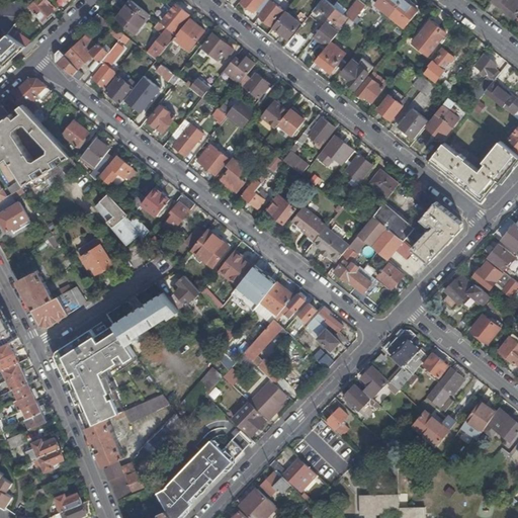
[(46,19),(47,18),(57,8),(49,0),(36,0),(30,6),(45,21),(46,19)]
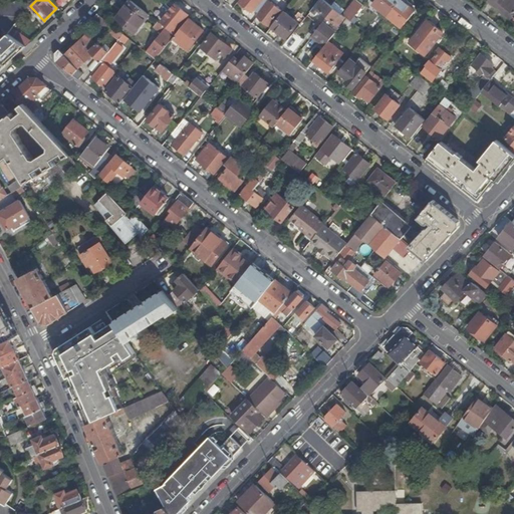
[(136,33),(150,15),(132,0),(116,18),(136,33)]
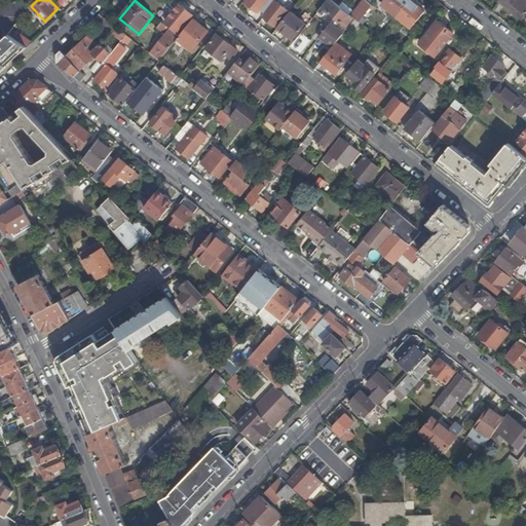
[(268,11),(277,0),(276,0),(248,0),(247,1),(259,12),(264,6),(268,11)]
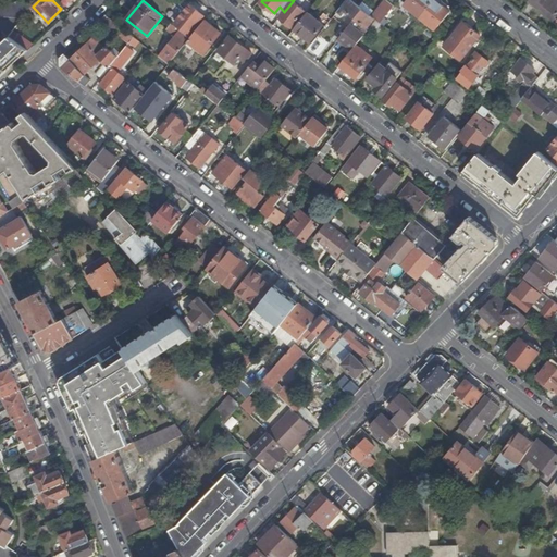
[(307,11),(294,0),(284,12),(281,16),(294,27),(307,11)]
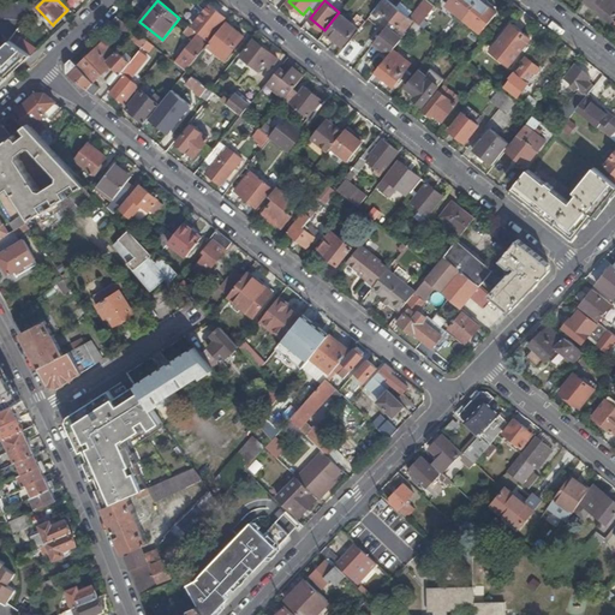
[(392,21),(400,10),(396,7),(388,0),(386,0),(378,10),(392,21)]
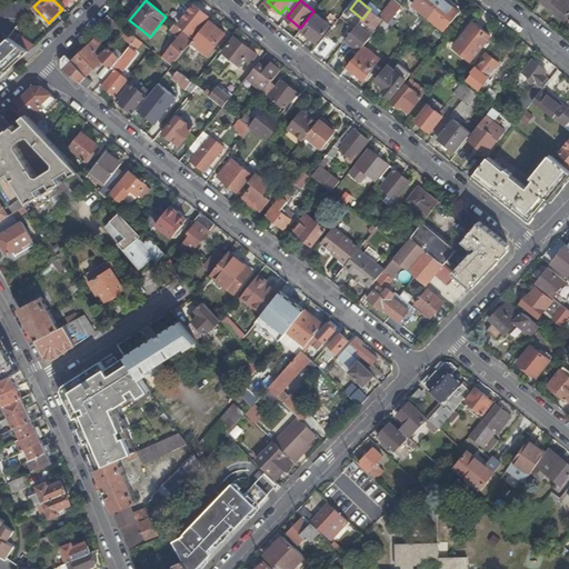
[(385,20),(389,23),(403,7),(395,0),(381,17),(382,19),(385,20)]
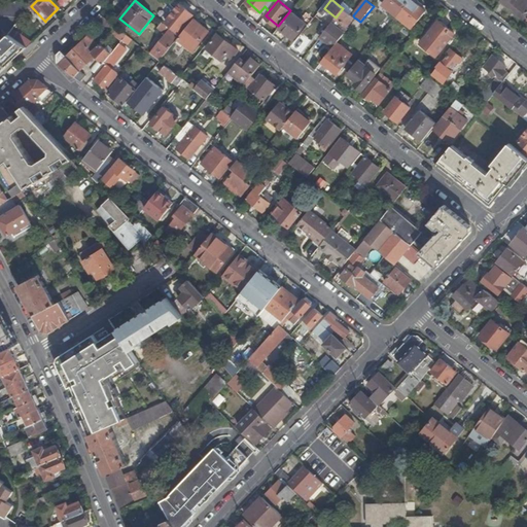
[(385,0),(382,4),(398,16),(411,0),(385,0)]
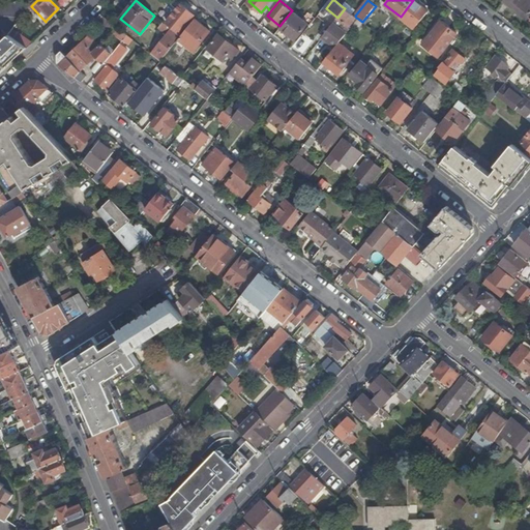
[(414,0),(413,0),(401,17),(415,29),(429,10),(414,0)]
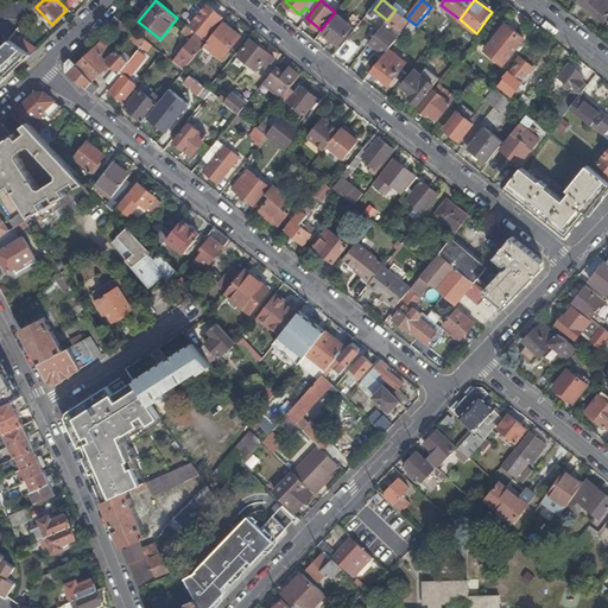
[(607,0),(575,0),(575,1),(582,7),(583,5),(603,21),(607,16),(607,0)]
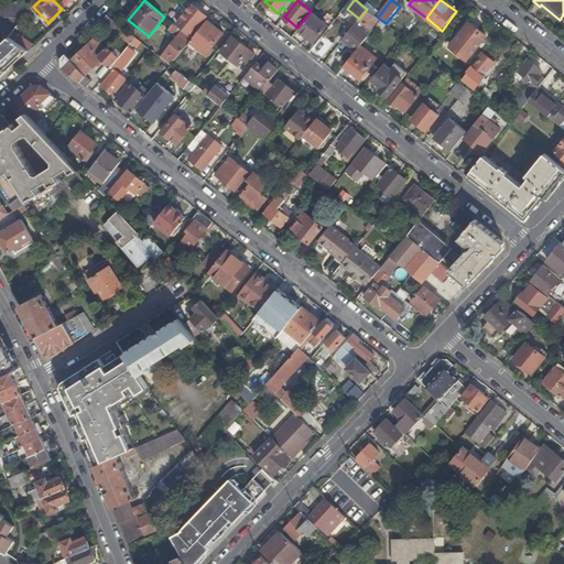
[(30,6),(0,1),(0,15),(24,19),(32,9),(30,6)]
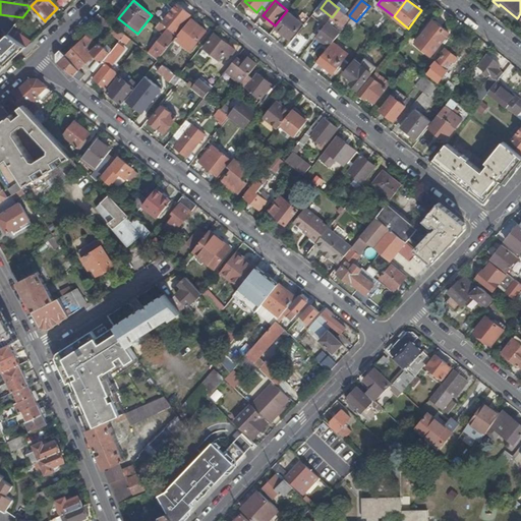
[(177,4),(164,21),(171,26),(174,22),(180,27),(190,15),(177,4)]
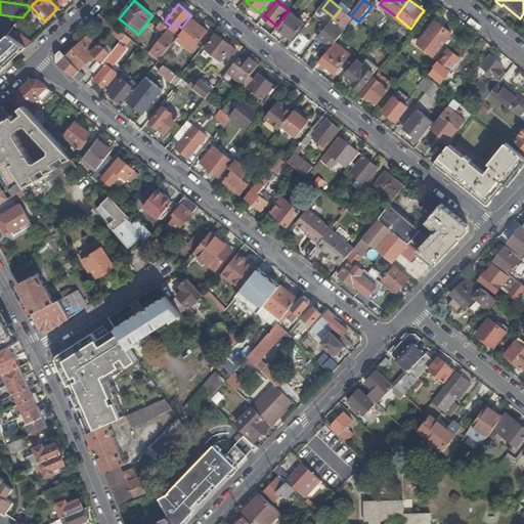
[(336,43),(354,18),(352,17),(351,15),(341,8),(334,17),(340,22),(334,30),(328,26),(317,39),(331,49),(336,43)]
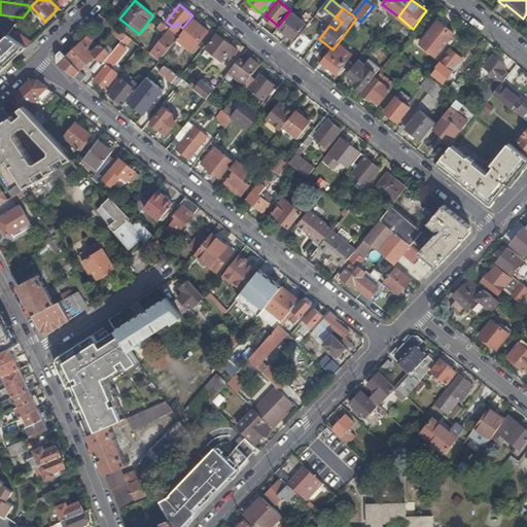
[(307,24),(291,11),(279,27),(294,39),(307,24)]
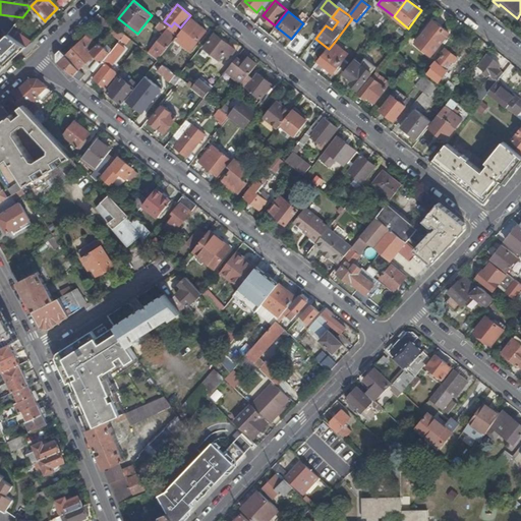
[(99,13),(94,18),(109,31),(108,31),(120,41),(125,35),(99,13)]
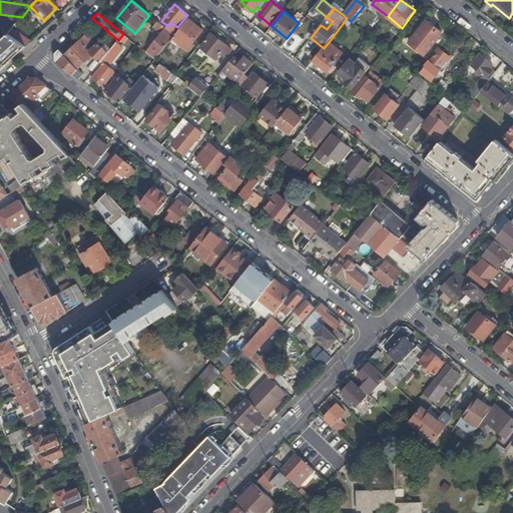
[(175,35),(172,38),(188,50),(203,30),(188,18),(175,35)]
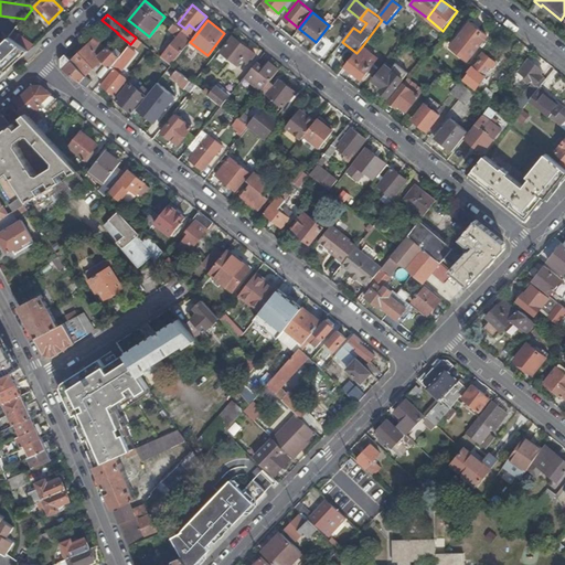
[(468,61),(488,35),(471,23),(452,48),(468,61)]
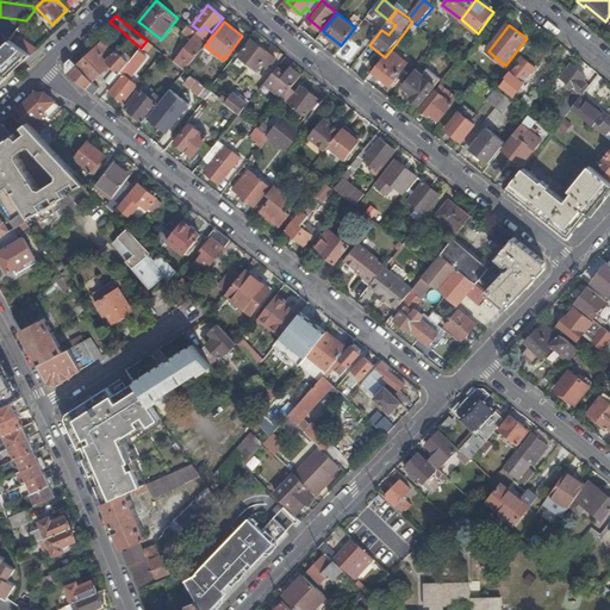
[(194,38),(174,62),(186,70),(205,45),(209,42),(188,26),(185,31),(194,38)]
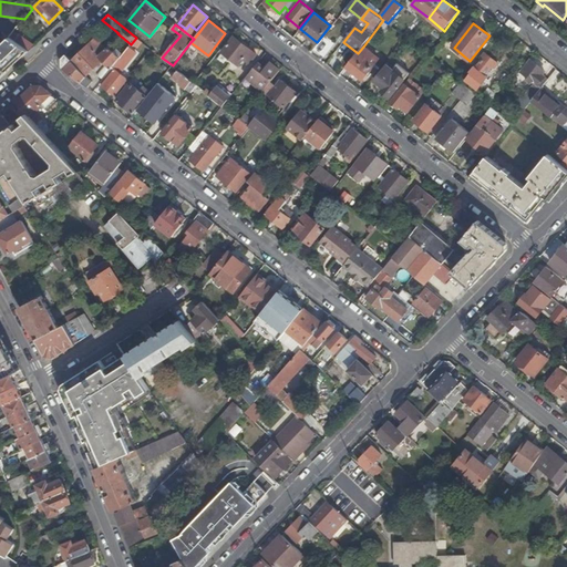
[(20,34),(16,41),(30,51),(35,45),(20,34)]
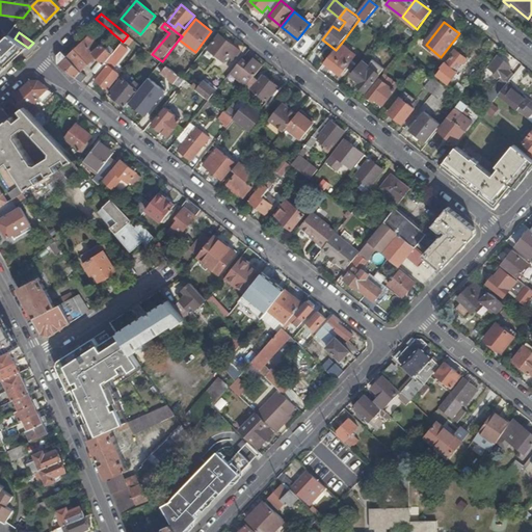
[(0,75),(28,48),(15,38),(9,34),(0,43),(0,75)]
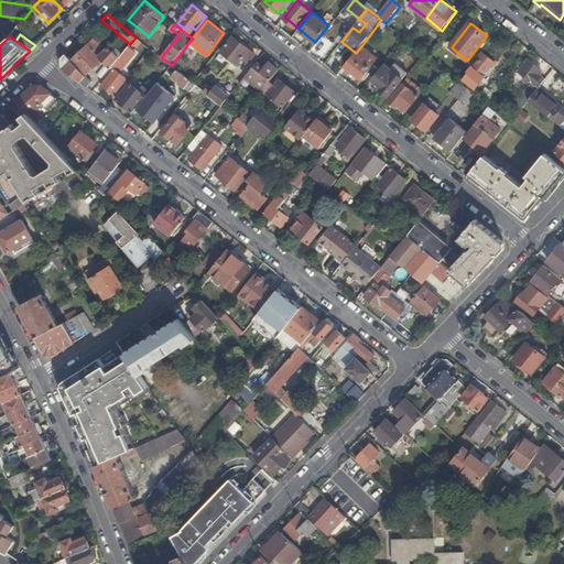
[(221,52),(228,57),(226,60),(228,61),(230,58),(238,65),(245,56),(250,61),(256,54),(232,36),(221,52)]
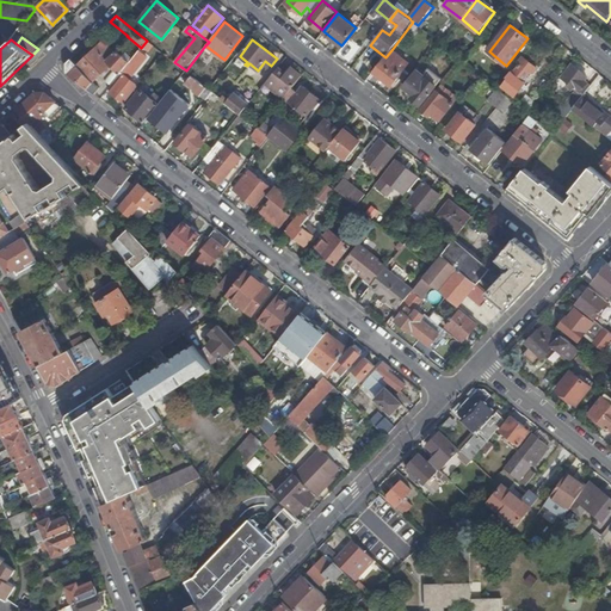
[(104,41),(96,49),(111,66),(119,75),(121,73),(129,62),(128,62),(118,51),(116,53),(104,41)]
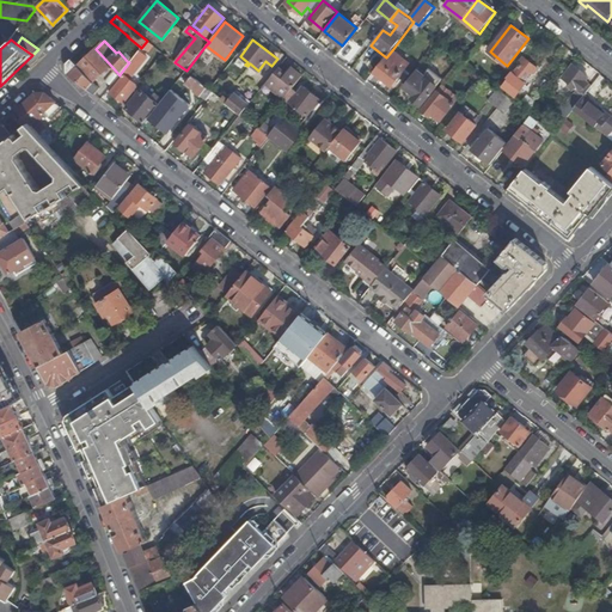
[(78,66),(72,59),(67,63),(67,72),(95,95),(101,89),(93,83),(111,66),(96,49),(78,66)]
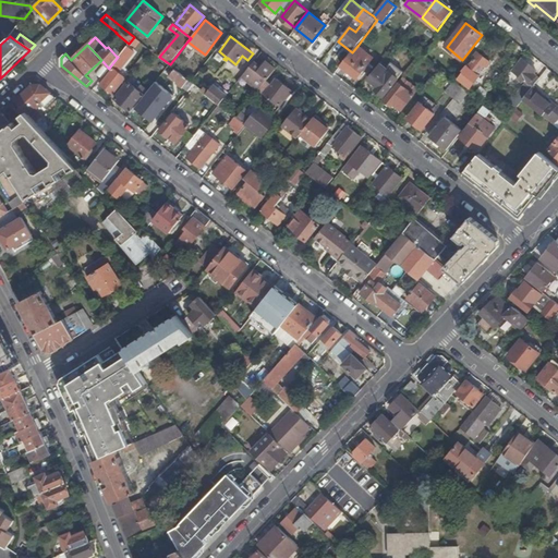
[(110,46),(108,47),(117,57),(120,53),(112,46),(111,47),(110,46)]
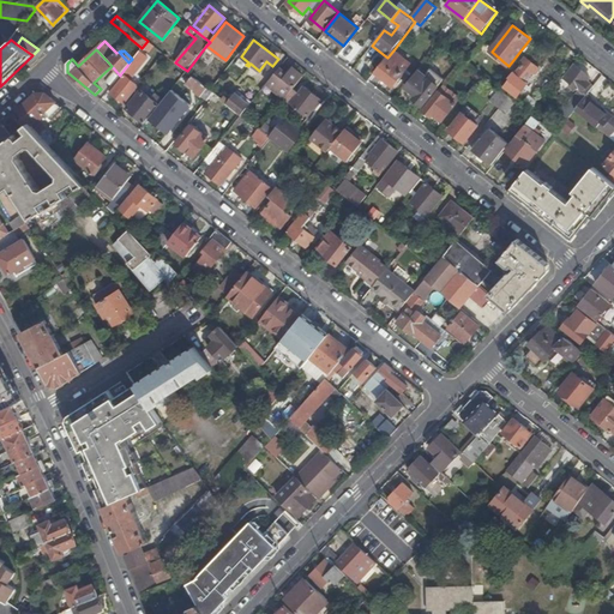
[(387,58),(375,72),(393,86),(410,65),(393,50),(387,58)]
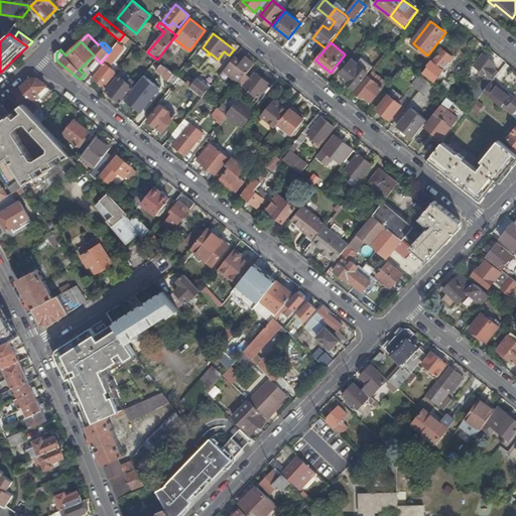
[(441,47),(437,52),(439,53),(433,62),(432,61),(428,66),(429,67),(424,73),(435,81),(441,74),(443,76),(445,74),(442,72),(443,71),(441,69),(447,60),(449,62),(454,57),(441,47)]
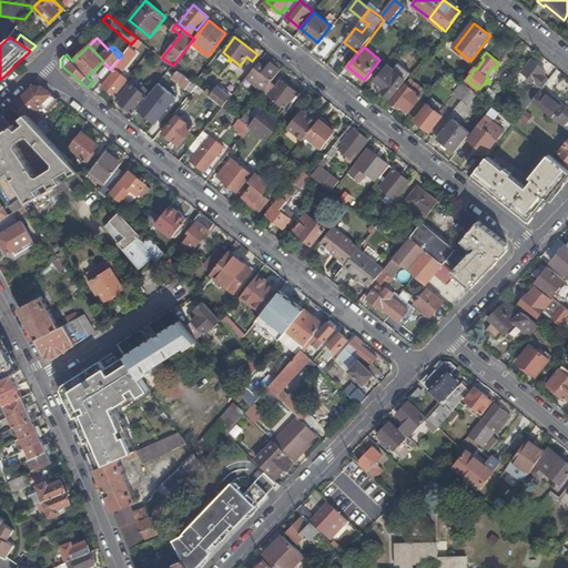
[(521,101),(528,105),(531,101),(541,88),(539,85),(546,78),(543,75),(545,72),(531,60),(523,73),(528,78),(526,80),(531,84),(534,82),(536,83),(521,101)]
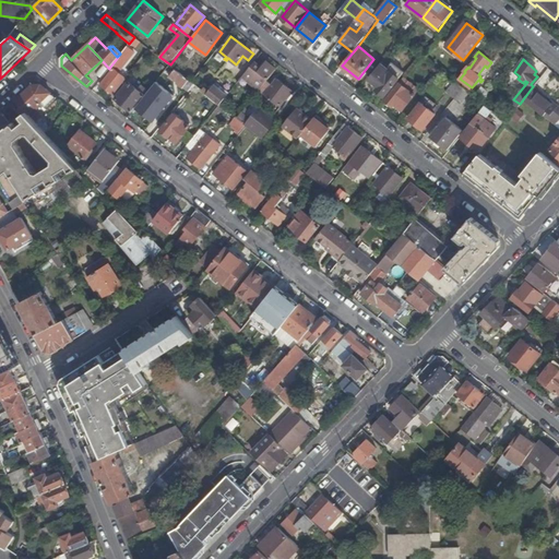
[(254,62),(242,76),(260,90),(275,70),(266,62),(262,68),(254,62)]
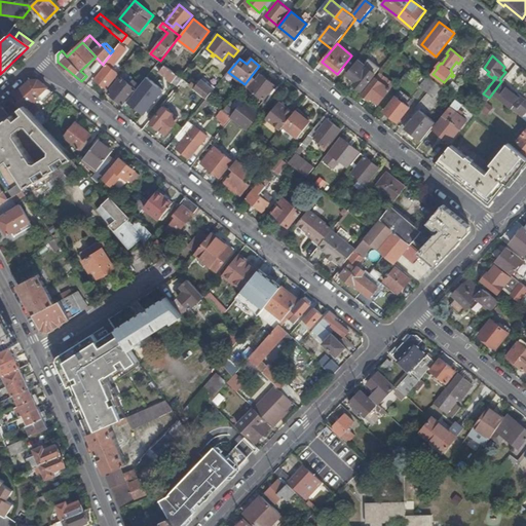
[(376,75),(381,69),(370,60),(366,65),(360,60),(347,75),(357,81),(354,84),(362,90),(375,74),(376,75)]
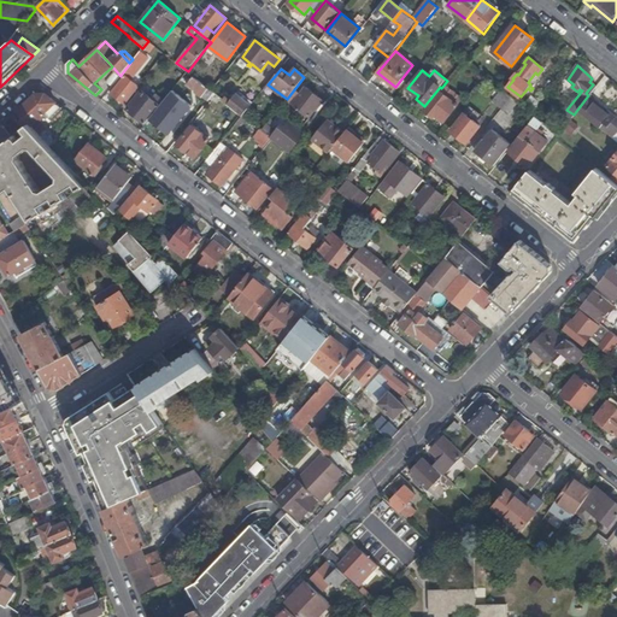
[(209,88),(189,72),(177,87),(182,90),(176,98),(183,105),(194,90),(201,97),(209,88)]
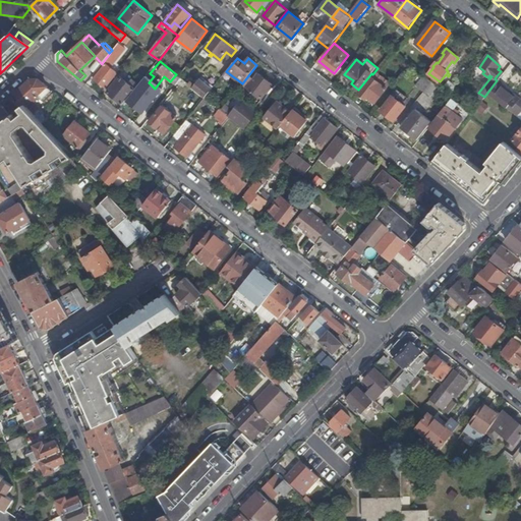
[(103,62),(102,64),(92,76),(106,87),(117,73),(103,62)]
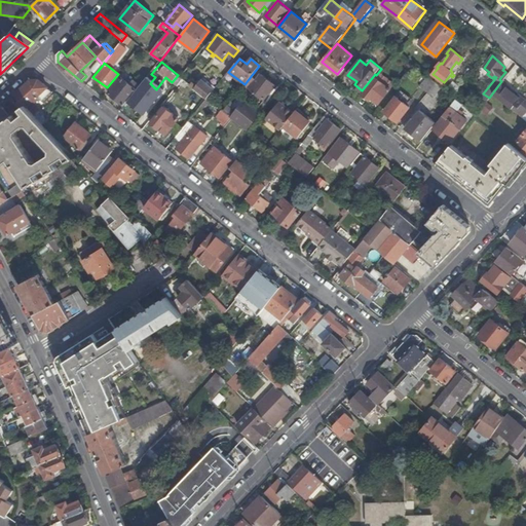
[(252,76),(245,84),(264,100),(275,85),(261,74),(257,80),(252,76)]
